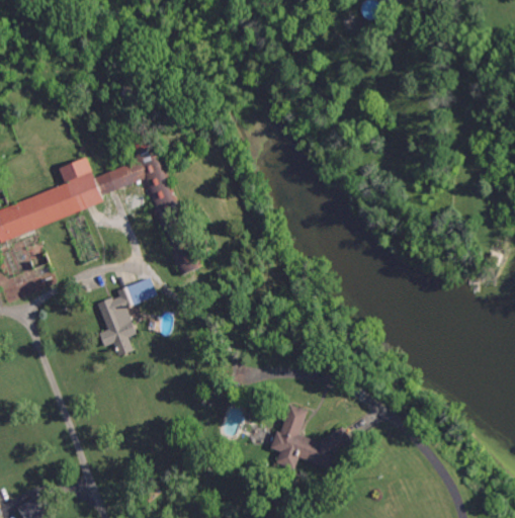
[(107,203),(104,193),(146,179),(140,162),(95,177),(89,158),(60,168),(66,185),(0,207),(0,240),(107,203)]
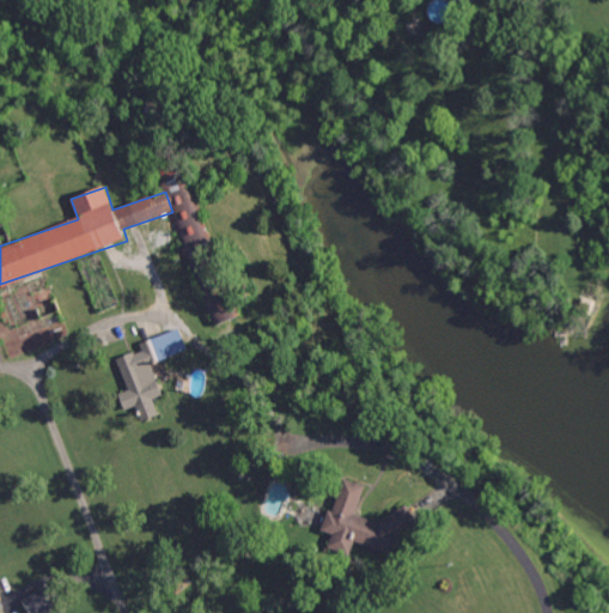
[(114,359),(126,390),(117,394),(123,410),(139,404),(142,413),(153,408),(150,399),(160,395),(150,364),(172,356),(164,334),(136,344),(139,350),(114,359)]
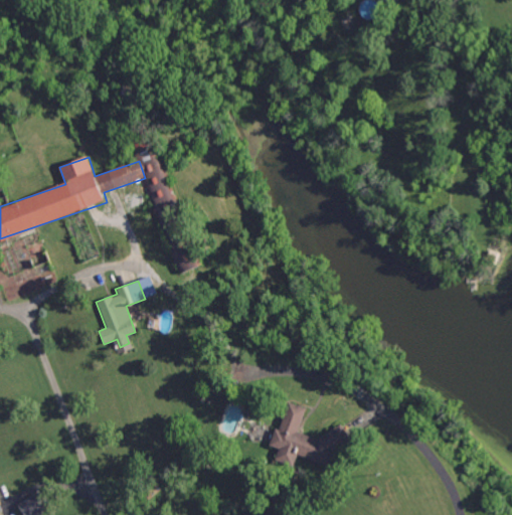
[(343,424),(318,439),(299,434),(306,409),(287,403),(280,427),(274,431),(270,446),(278,449),(275,460),(294,466),(297,456),(334,467),(338,451),(353,442),(343,424)]
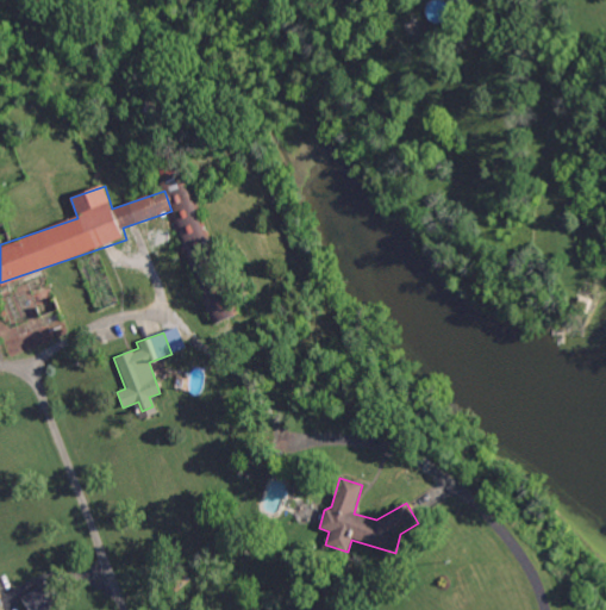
[(19,596),(27,609),(44,609),(55,604),(41,583),(19,596)]
